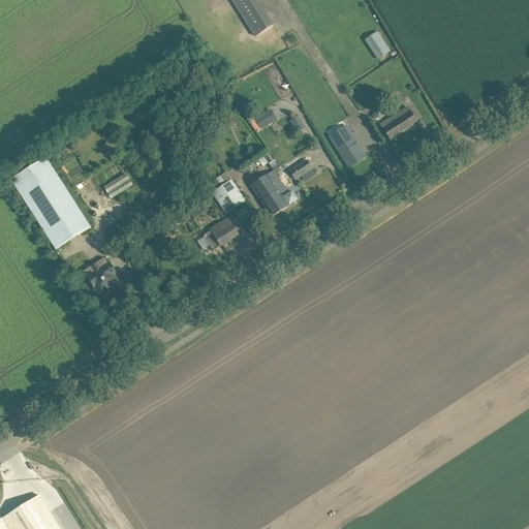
[(231,0),(255,37),(273,25),(256,0),(231,0)]
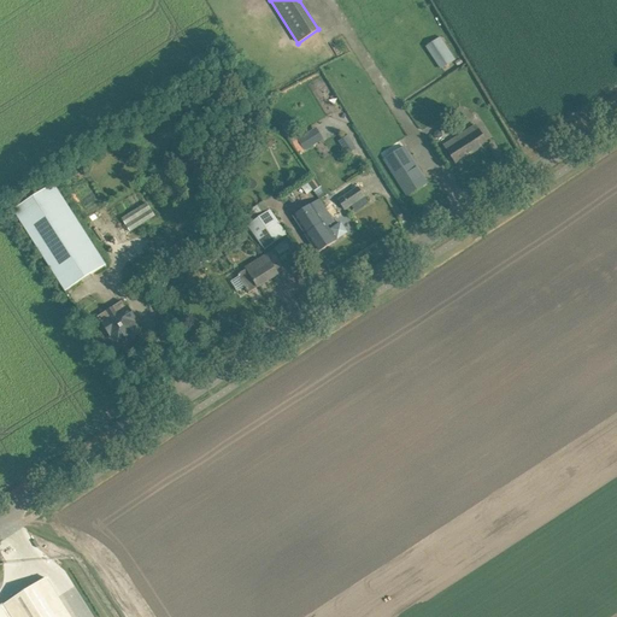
[(457,59),(441,36),(425,47),(441,70),(457,59)]
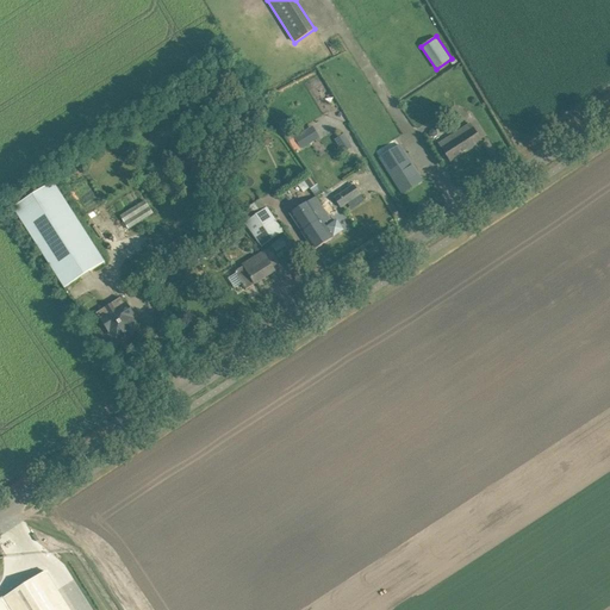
[(195,99),(203,111),(222,99),(215,87),(195,99)]
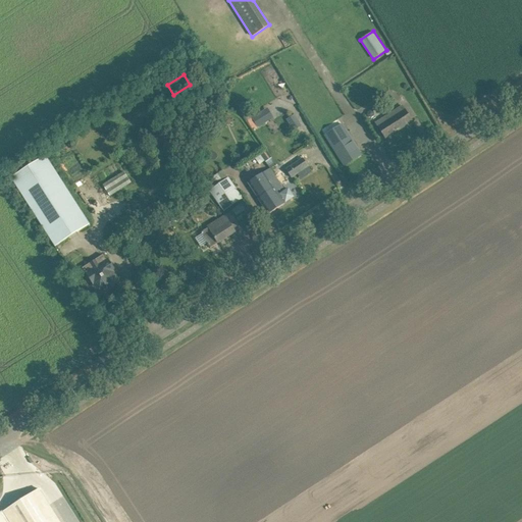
[(412,121),(403,106),(376,123),(385,139),(412,121)]
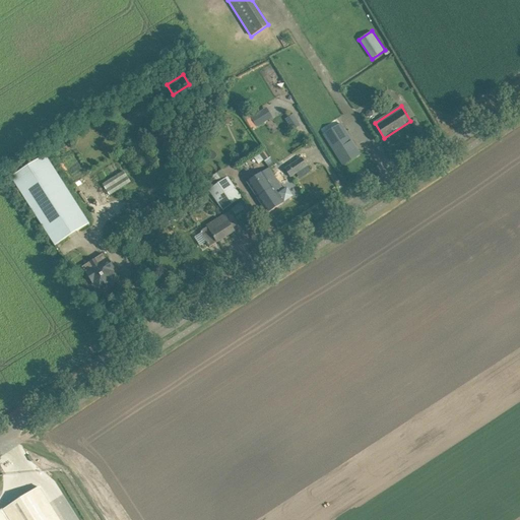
[(269,108),(247,118),(252,129),(274,119),(269,108)]
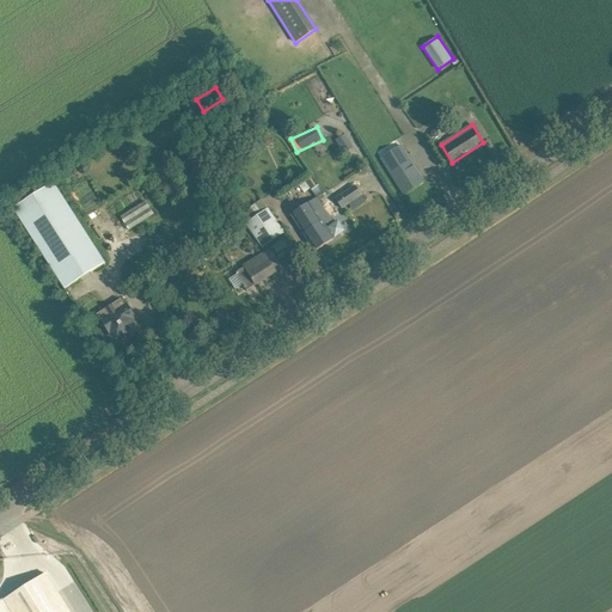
[(342,153),(353,148),(347,134),(336,139),(342,153)]
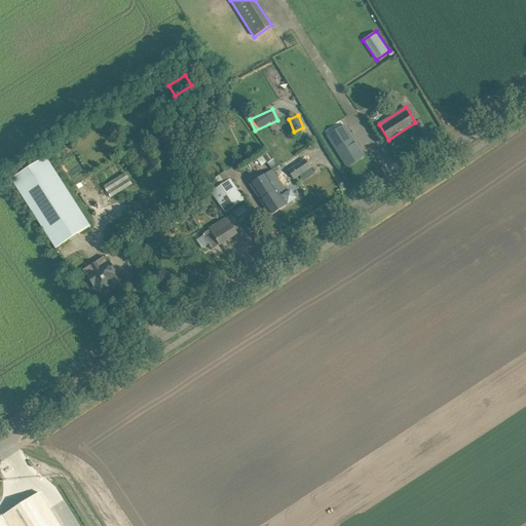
[(327,137),(346,167),(361,158),(362,159),(364,157),(363,156),(364,156),(344,124),(327,137)]
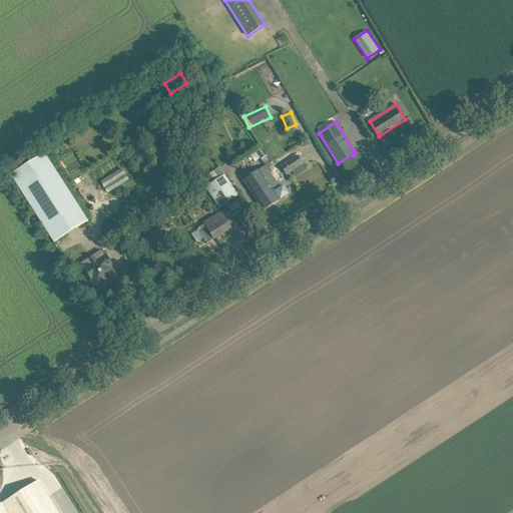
[(267,144),(255,152),(264,163),(268,161),(269,164),(277,158),(267,144)]
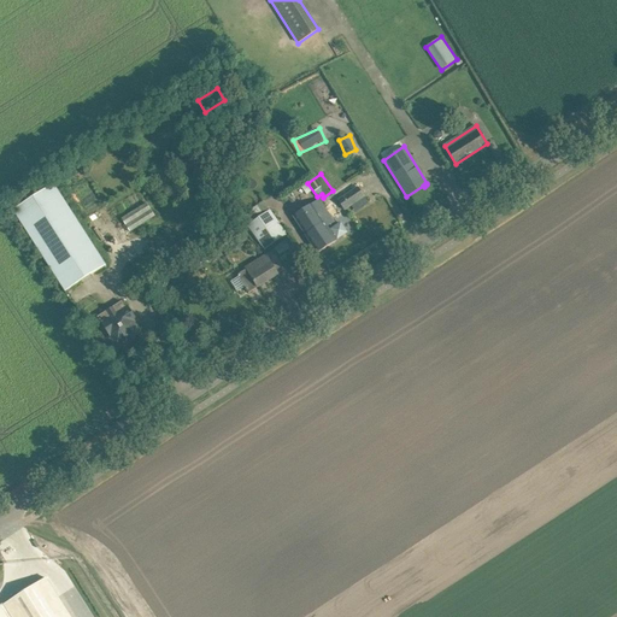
[(54,183),(12,211),(65,292),(84,280),(106,265),(80,223),(54,183)]
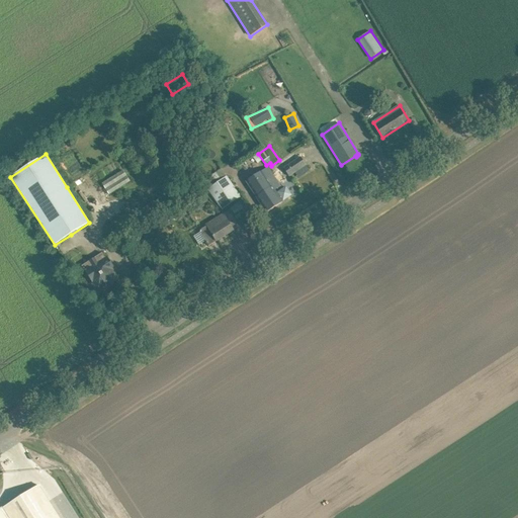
[(306,166),(300,157),(283,167),(289,176),(306,166)]
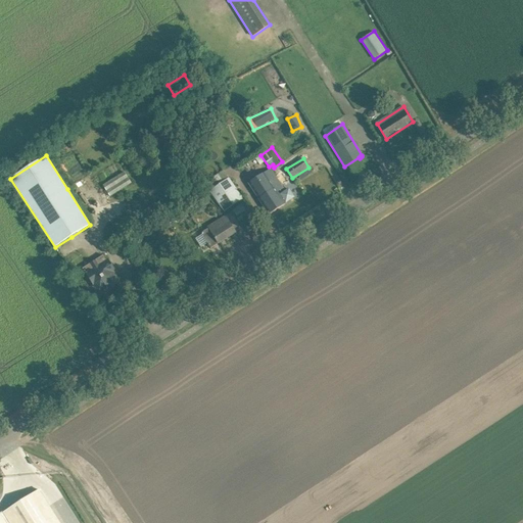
[(271,169),(248,184),(269,215),(284,204),(284,203),(285,202),(286,202),(293,197),(288,189),(280,194),(280,195),(279,195),(277,192),(283,188),(277,179),(271,169)]
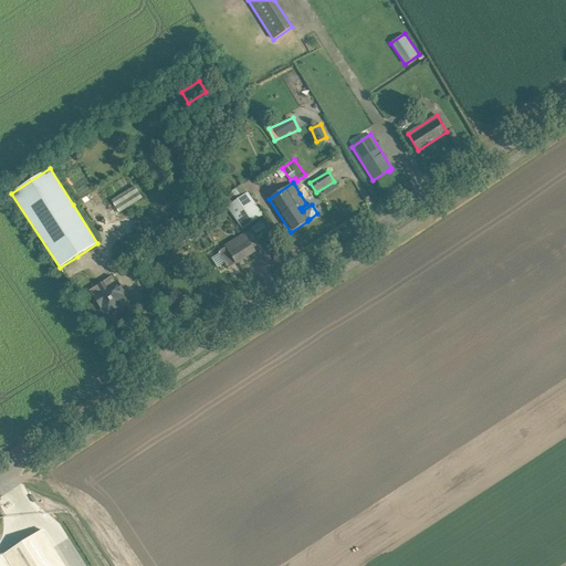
[(134,185),(112,199),(119,212),(143,197),(134,185)]
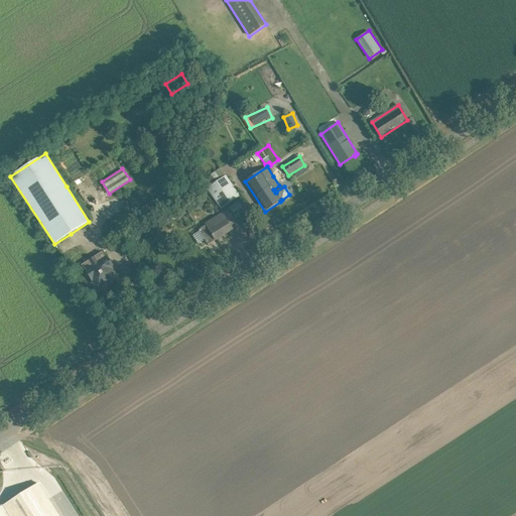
[(240,196),(221,168),(203,180),(208,187),(208,188),(222,209),(240,196)]
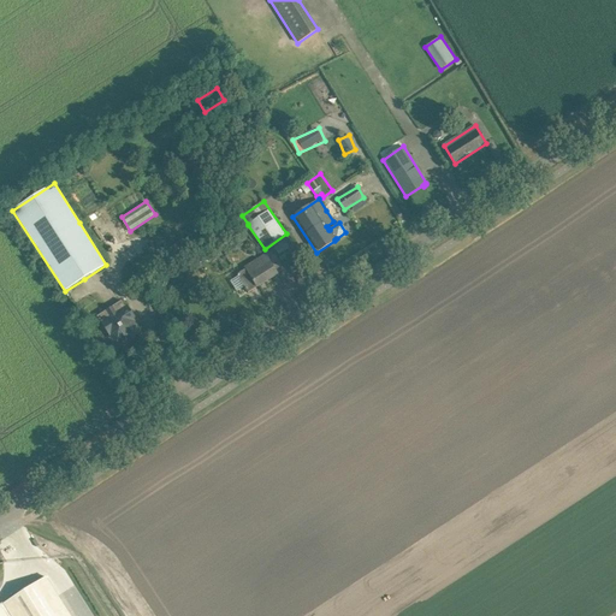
[(298,252),(289,236),(273,247),(284,261),(298,252)]
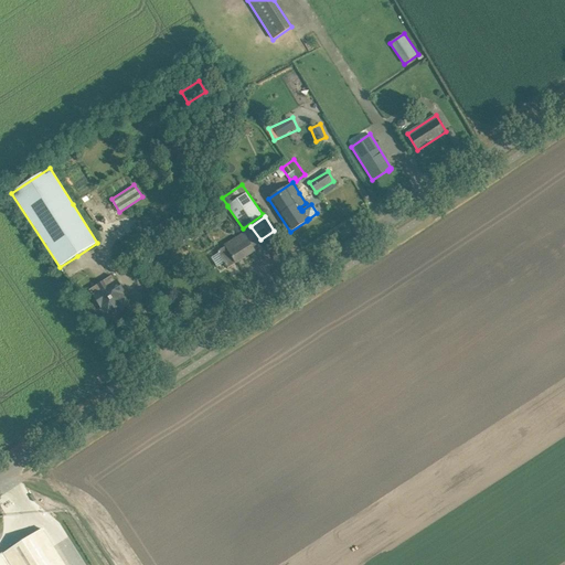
[(254,252),(248,242),(243,234),(224,245),(225,246),(216,252),(227,268),(254,252)]
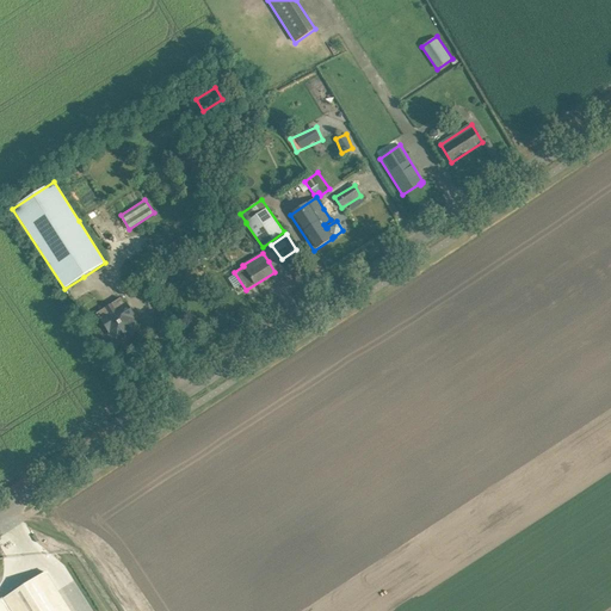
[(121,298),(97,314),(97,315),(99,313),(103,319),(100,320),(110,334),(119,327),(125,338),(140,328),(134,319),(136,318),(127,303),(124,304),(121,298)]
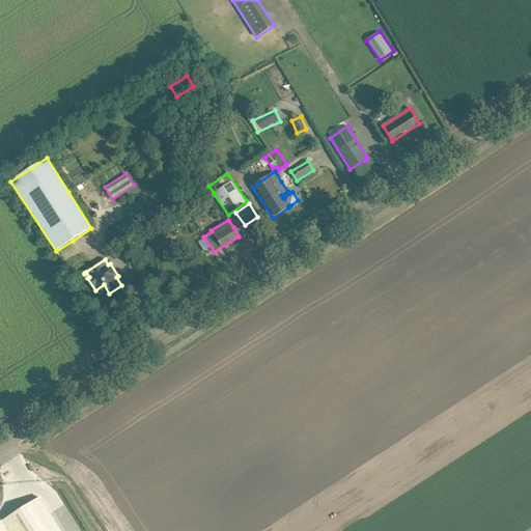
[(58,530),(35,495),(0,519),(0,530),(58,530)]
